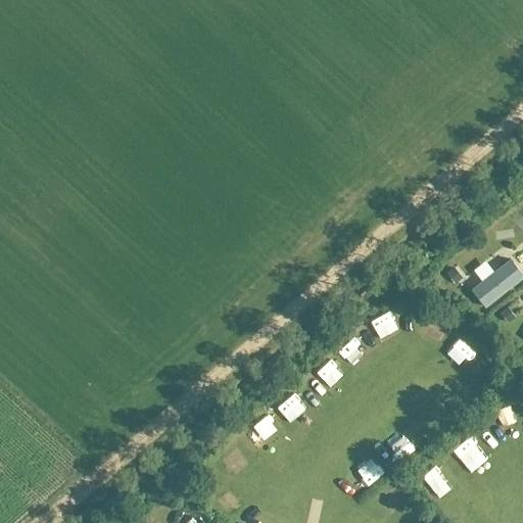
[(472,290),(487,308),(522,280),(522,277),(510,260),(472,290)]
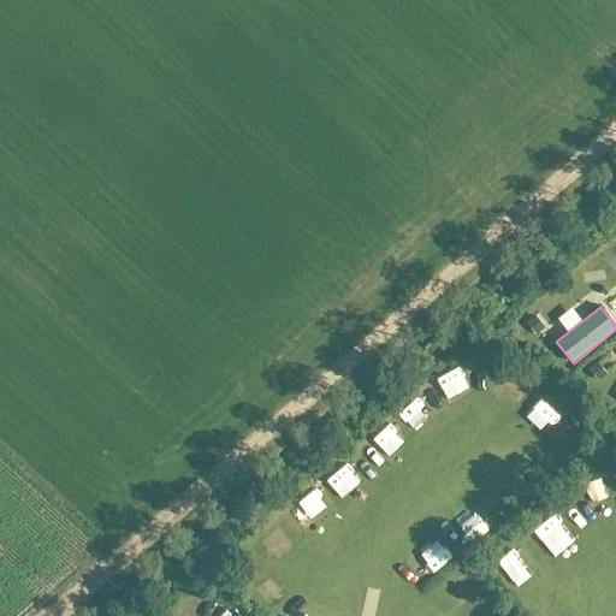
[(425,348),(430,354),(439,345),(433,339),(425,348)]
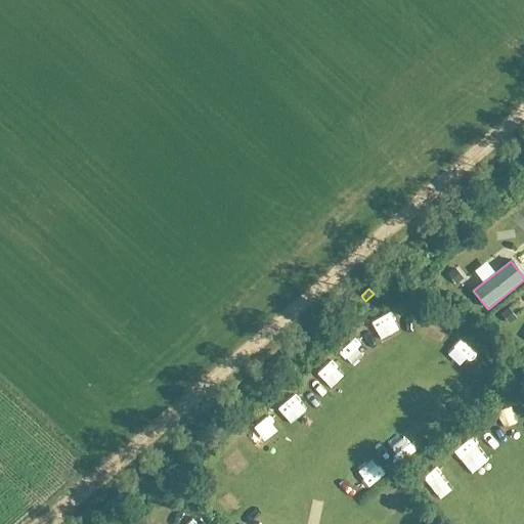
[(391,344),(404,332),(382,309),(369,321),(391,344)]
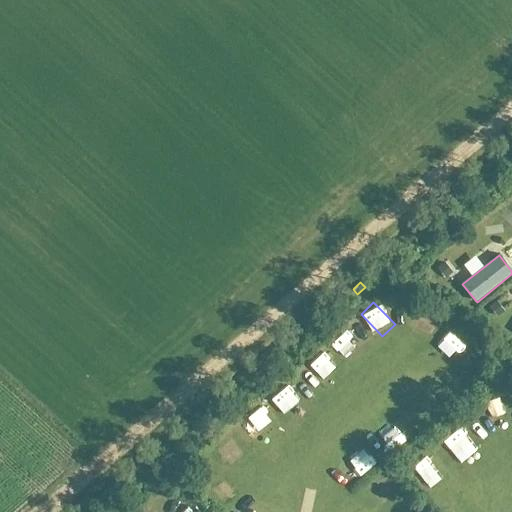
[(406,327),(421,340),(440,318),(424,305),(406,327)]
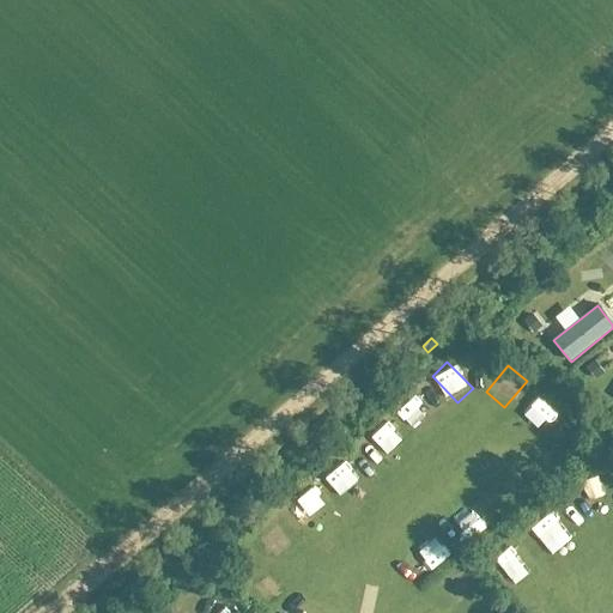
[(411,395),(396,408),(419,432),(434,419),(411,395)]
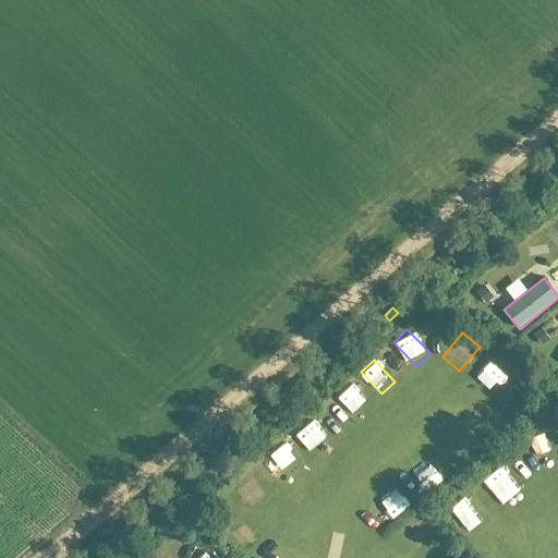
[(331,398),(348,415),(361,404),(344,387),(331,398)]
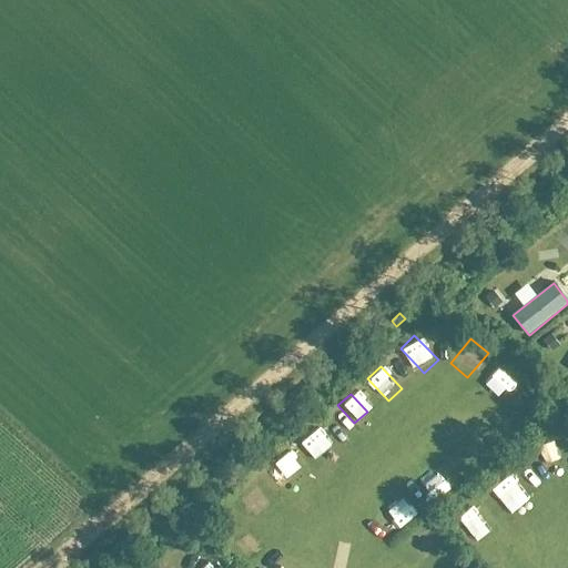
[(501,404),(492,414),(514,436),(524,427),(501,404)]
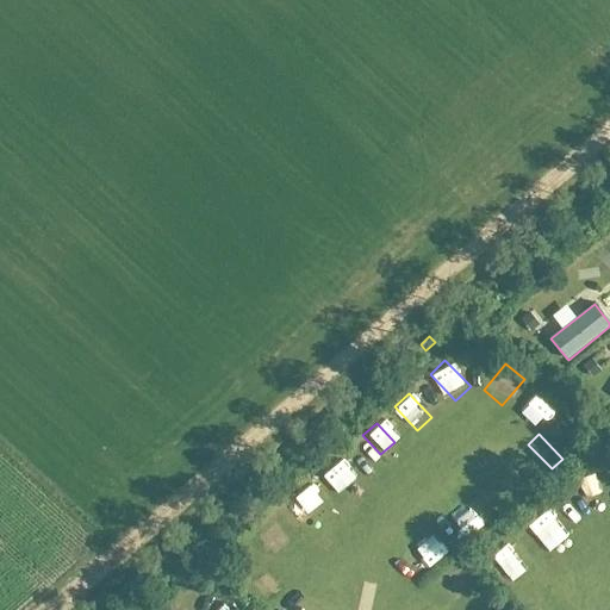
[(349,489),(366,475),(344,449),(328,462),(349,489)]
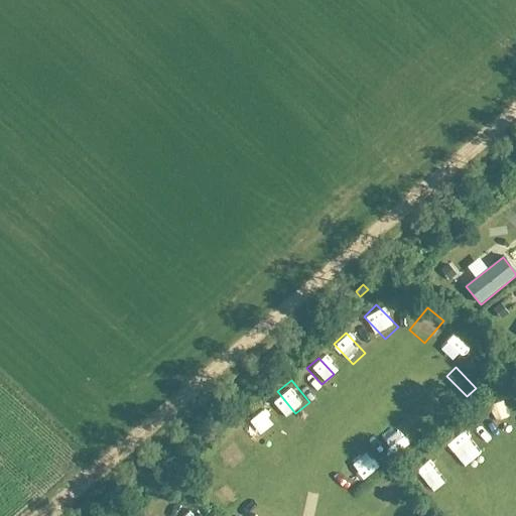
[(362,441),(346,455),(365,477),(380,465),(362,441)]
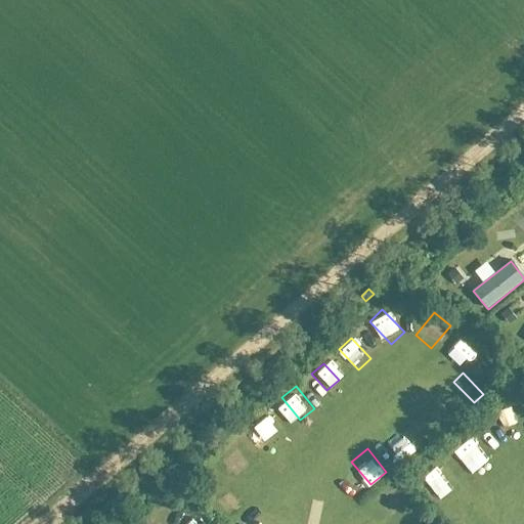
[(438,459),(423,469),(431,482),(446,472),(438,459)]
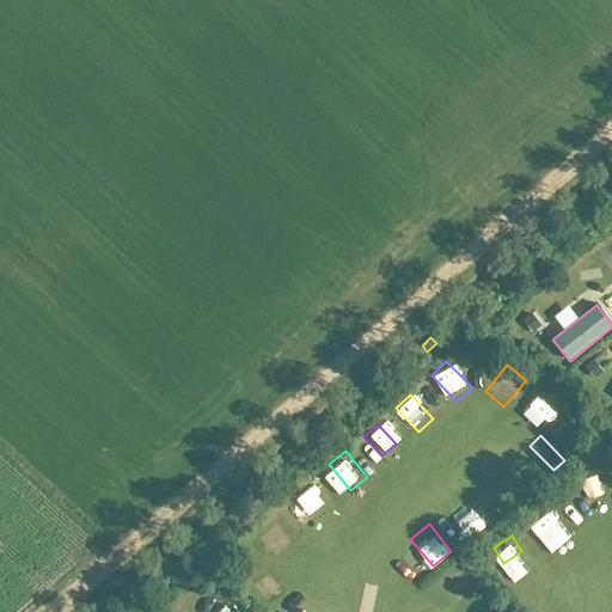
[(216,594),(209,605),(219,611),(238,611),(239,611),(216,594)]
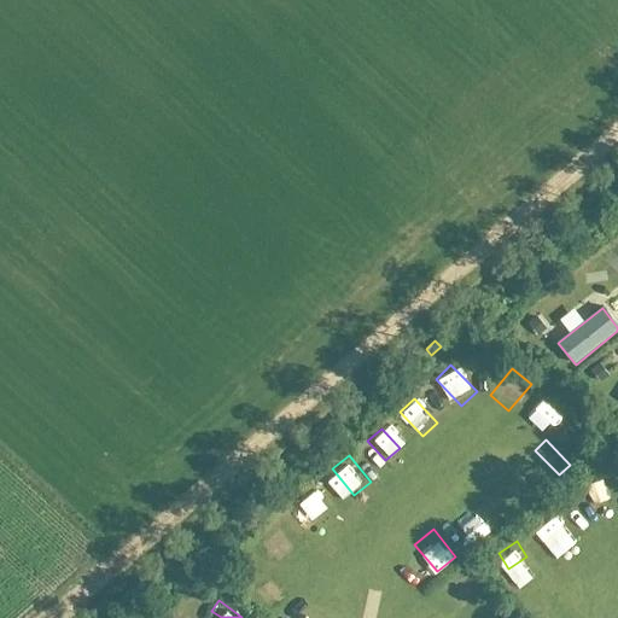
[(170,617),(172,617),(202,617),(186,601),(170,617)]
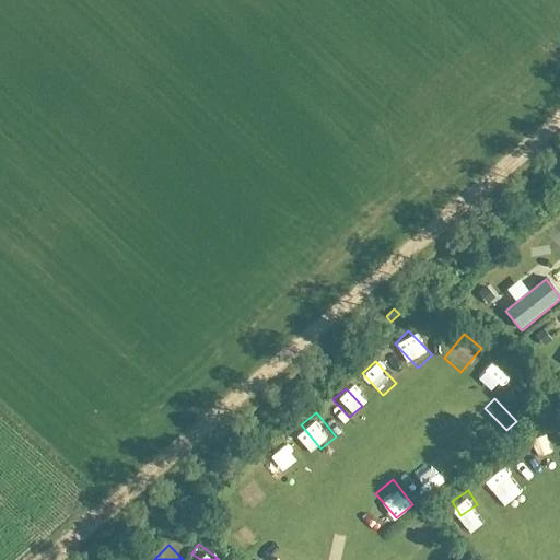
[(461,559),(448,548),(436,559),(461,559)]
